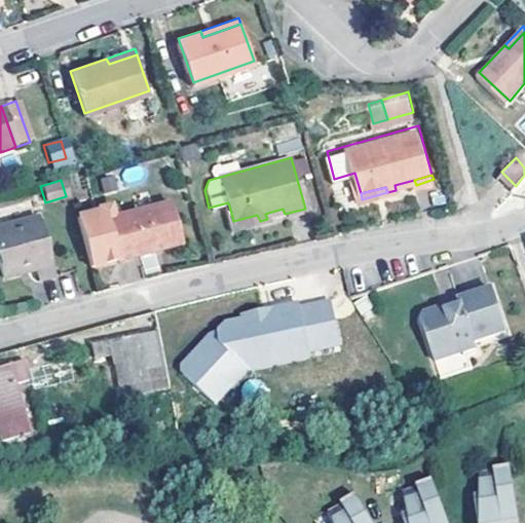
[(171,200),(107,217),(117,257),(181,240),(171,200)]
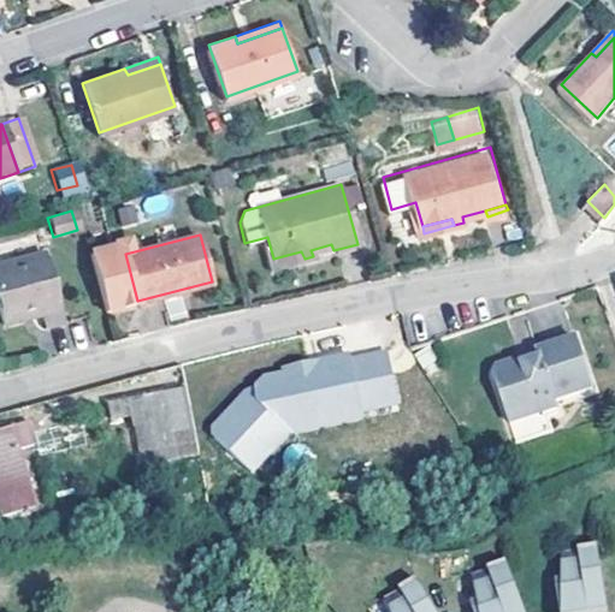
[(137,301),(125,254),(123,241),(86,251),(102,309),(137,301)]
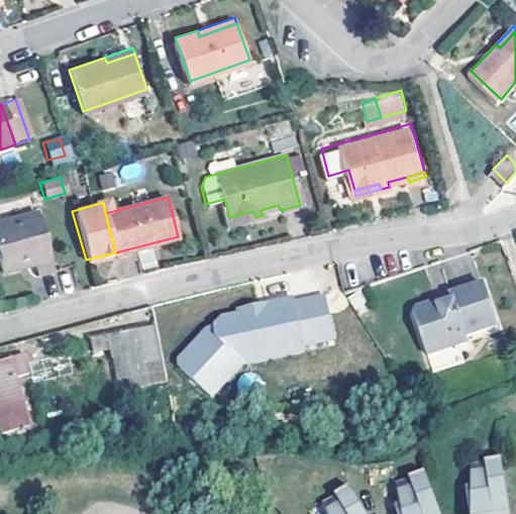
[(32,254),(34,261),(37,272),(52,269),(36,211),(0,220),(0,265),(1,270),(17,266),(15,259),(32,254)]
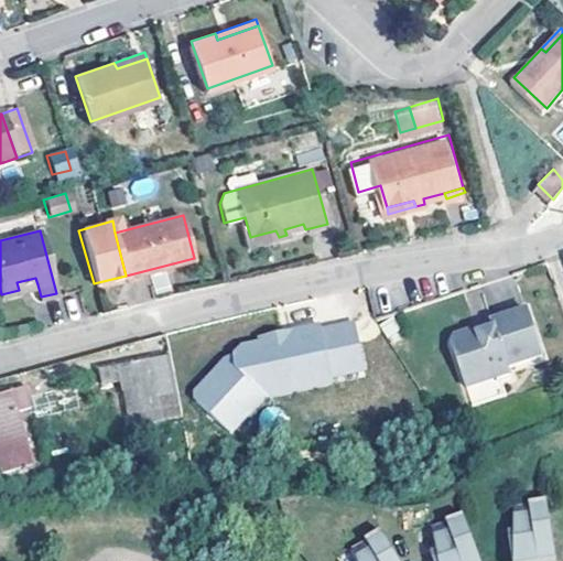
[(252,244),(279,237),(275,230),(250,237),(252,244)]
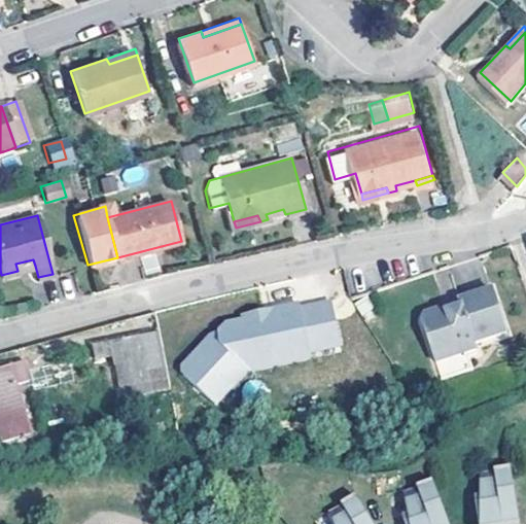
[(18,271),(35,266),(33,259),(15,264),(18,271)]
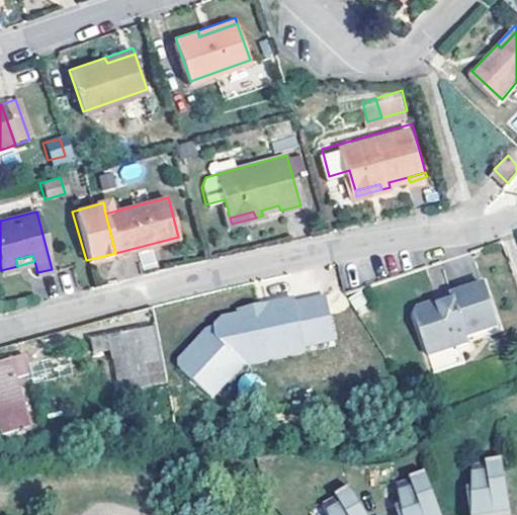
[(435,308),(434,304),(418,309),(415,319),(435,373),(463,363),(458,350),(467,346),(465,340),(497,328),(483,284),(450,294),(452,297),(454,305),(448,307),(446,304),(435,308)]
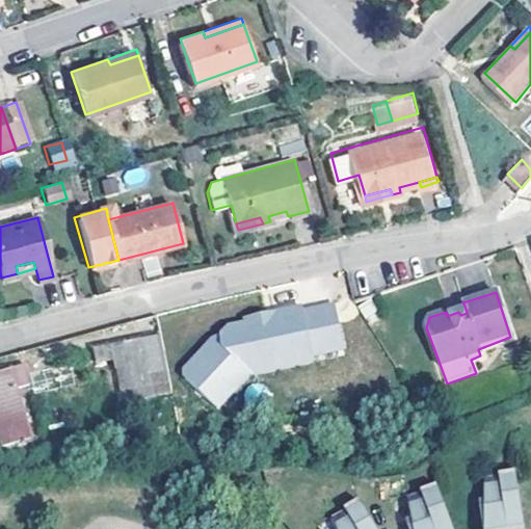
[(214,342),(186,372),(186,379),(219,408),(249,374),(258,365),(277,361),(274,348),(310,340),(312,354),(345,347),(336,303),(303,311),(302,307),(276,312),(277,317),(246,323),(229,327),(222,337),(214,342)]
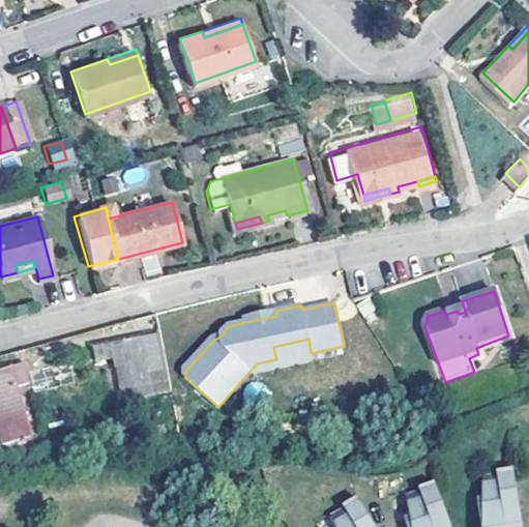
[(463,304),(444,311),(445,315),(457,311),(459,314),(465,312),(463,304)]
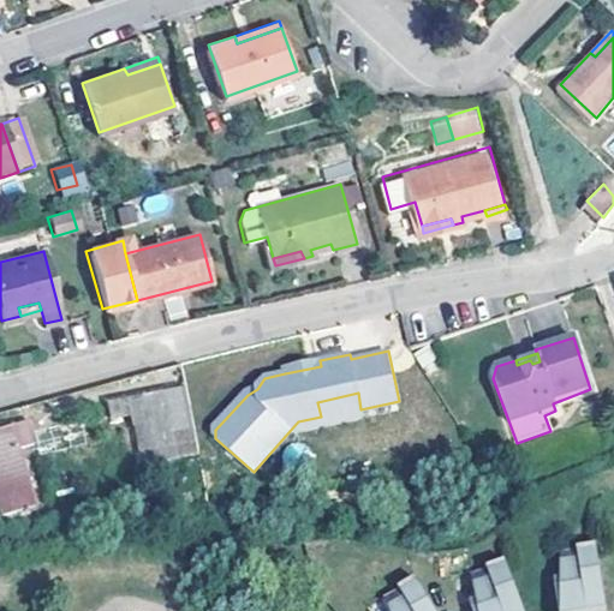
[(284,367),(285,373),(321,366),(320,360),(284,367)]
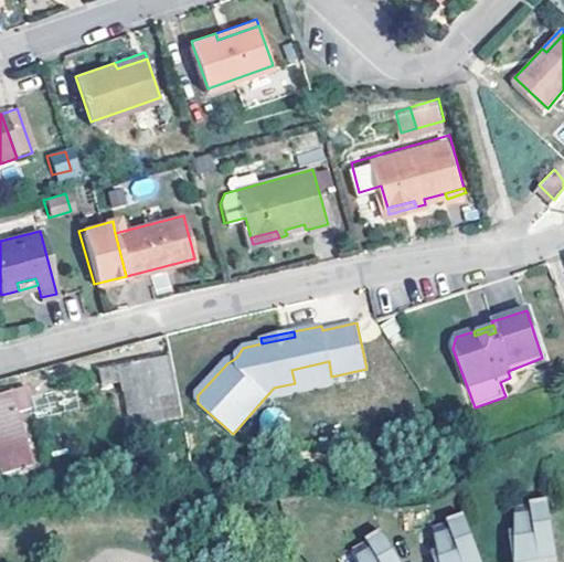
[(119,379),(170,369),(168,352),(97,366),(100,382),(119,379)]
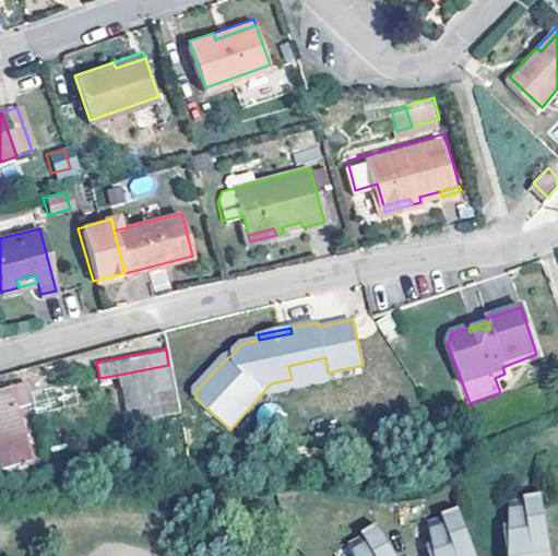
[(330,379),(328,373),(325,357),(288,366),(292,379),(271,383),(262,393),(330,379)]
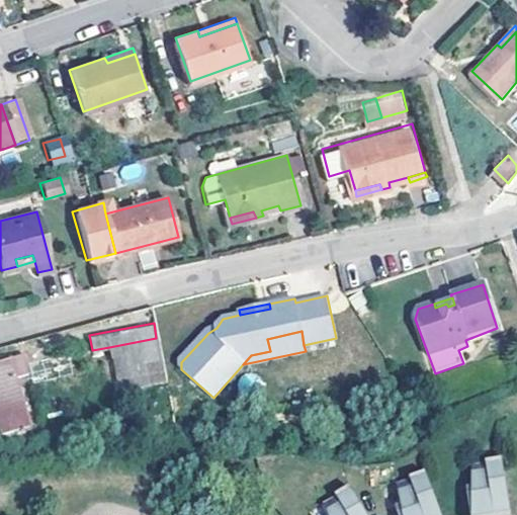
[(119,389),(165,379),(156,338),(109,347),(119,389)]
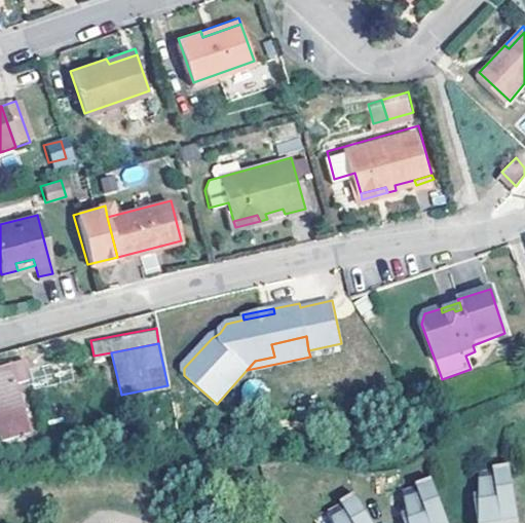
[(0,438),(25,436),(11,364),(0,366),(0,438)]
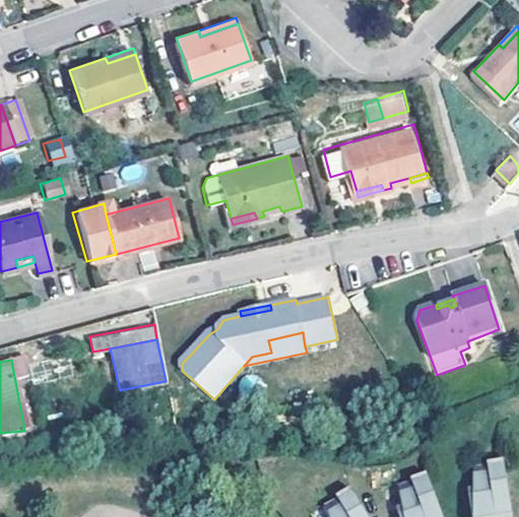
[(495,507),(496,516),(513,516),(503,456),(488,458),(488,463),(473,462),(472,483),(467,485),(467,496),(472,497),(471,516),(489,516),(489,508),(495,507)]
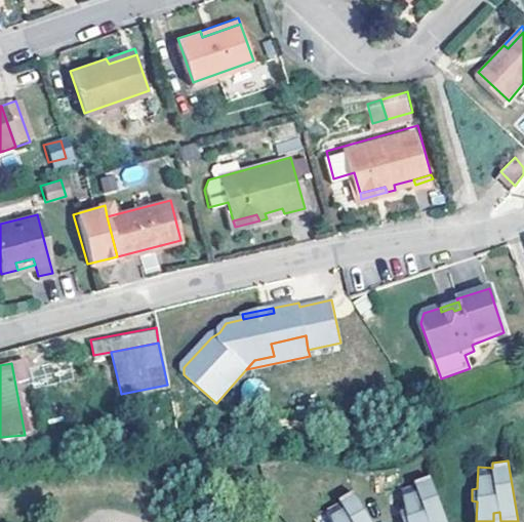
[(446,521),(430,474),(414,479),(415,483),(402,486),(406,507),(400,509),(402,520),(408,519),(408,521),(446,521)]
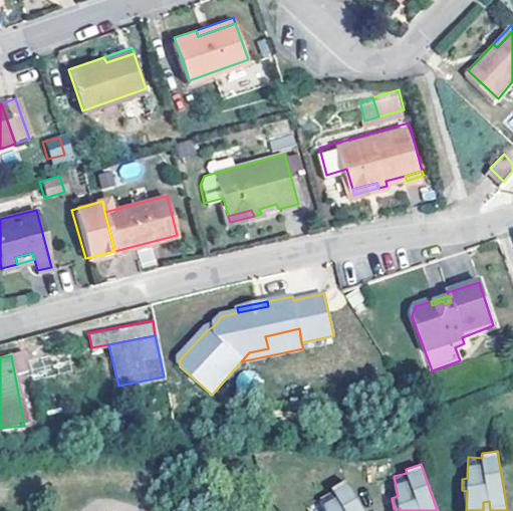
[(364,510),(346,478),(332,486),(333,489),(319,495),(325,510),(364,510)]
